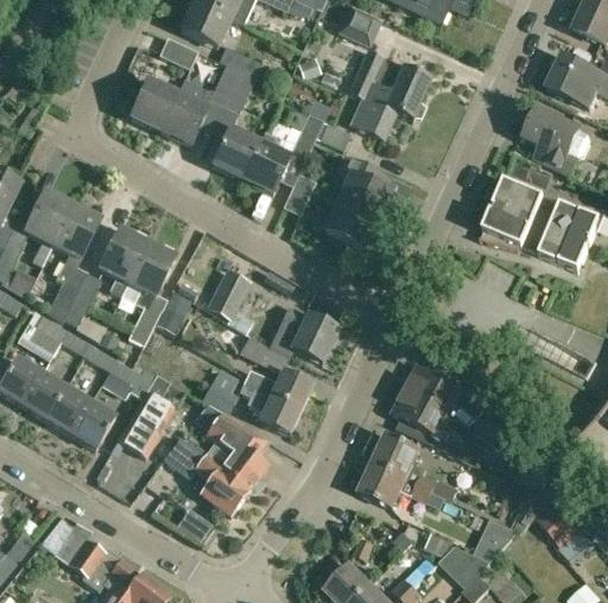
[(194,0),(194,1),(230,18),(244,24),(254,0),(257,0),(285,13),(292,0),(194,0)]
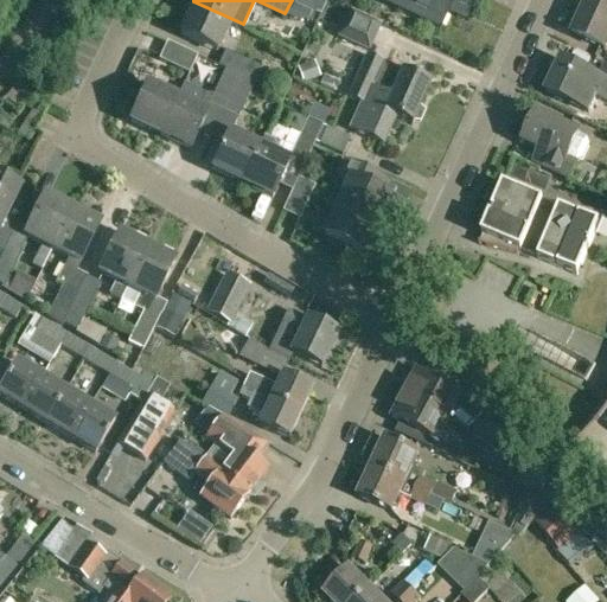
[(299,0),(320,10),(324,0),(299,0)]
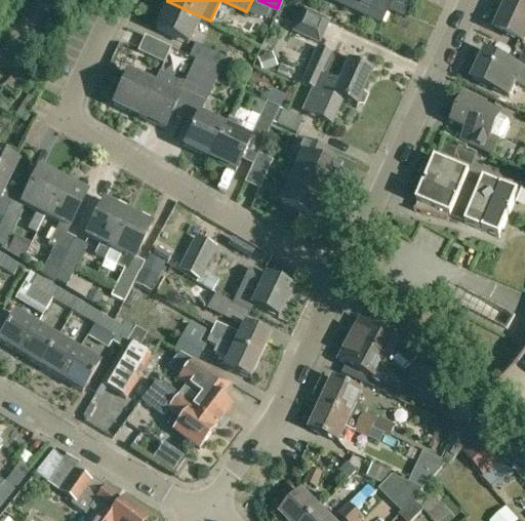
[(406,6),(408,0),(336,0),(379,19),(389,0),(391,0),(406,6)]
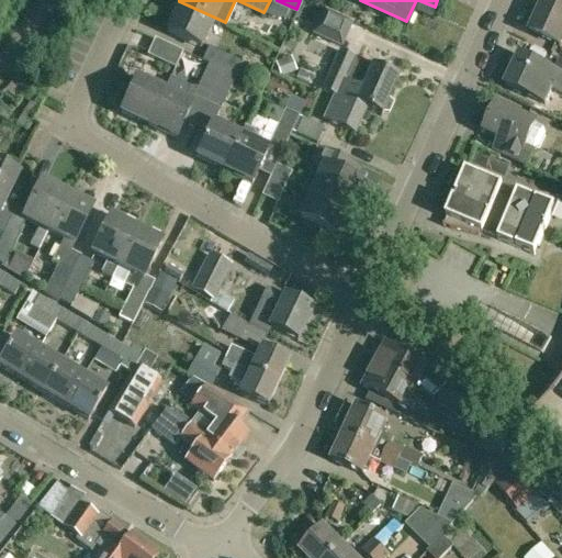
[(561,36),(561,1),(561,4),(551,0),(543,0),(530,29),(559,43),(561,36)]
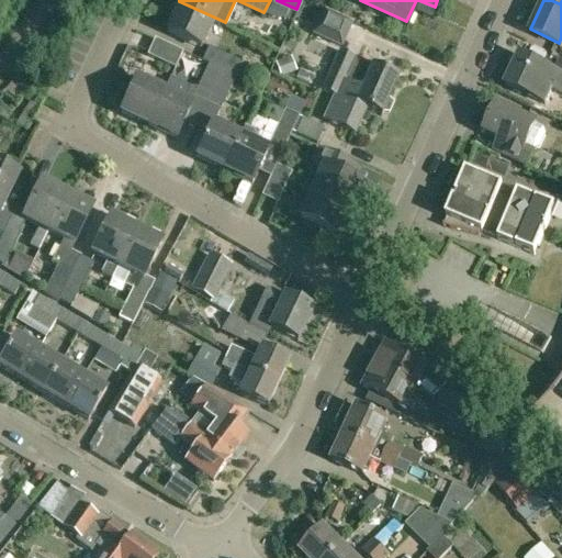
[(213,17),(179,1),(166,29),(200,44),(213,17)]
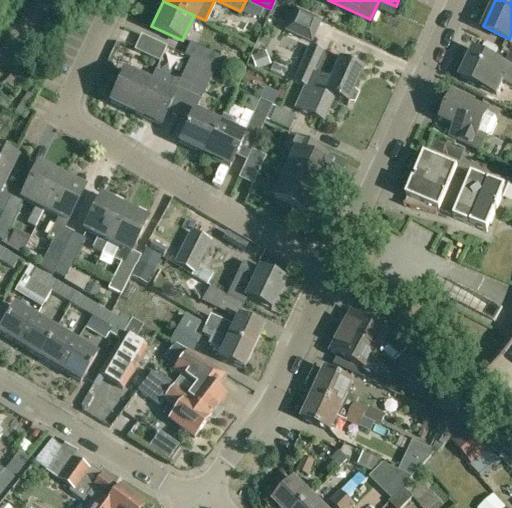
[(319,16),(293,5),(284,27),(309,38),(319,16)]
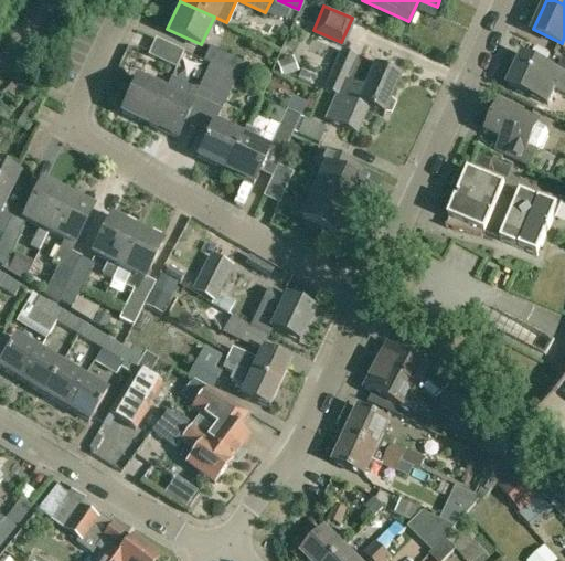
[(183,48),(155,34),(147,52),(176,65),(183,48)]
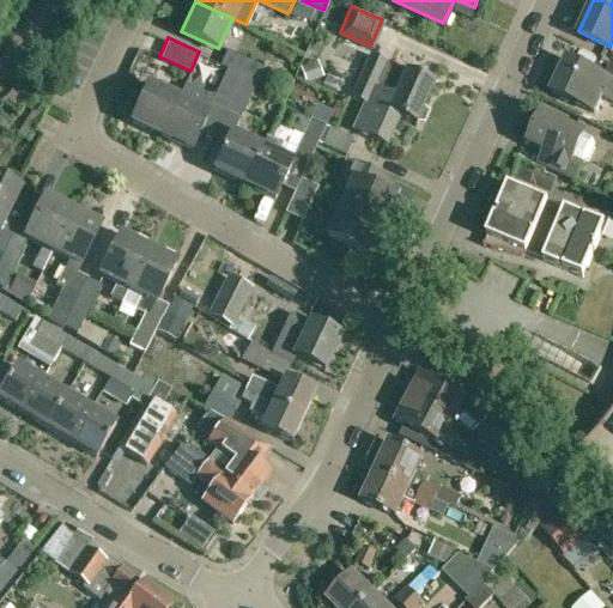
[(226,65),(241,72),(258,79),(258,77),(263,80),(269,68),(263,65),(226,48),(220,61),(226,65)]
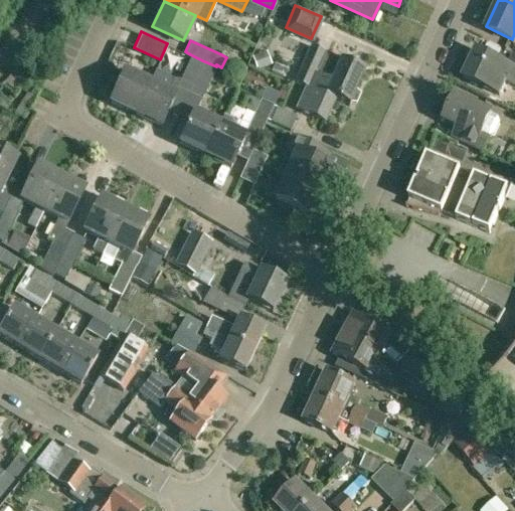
[(306,83),(333,97),(348,104),(349,101),(355,102),(360,92),(355,88),(364,66),(340,56),(325,49),(309,42),(294,78),(306,83)]
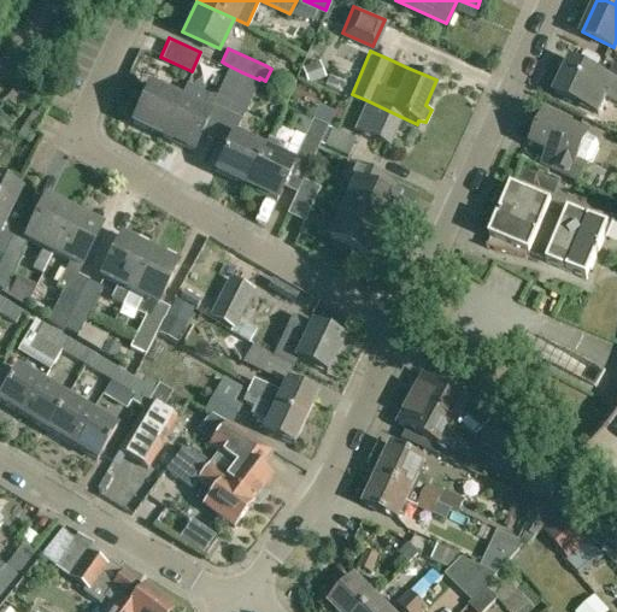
[(616,98),(616,60),(610,75),(570,57),(554,90),(598,110),(606,94),(616,98)]
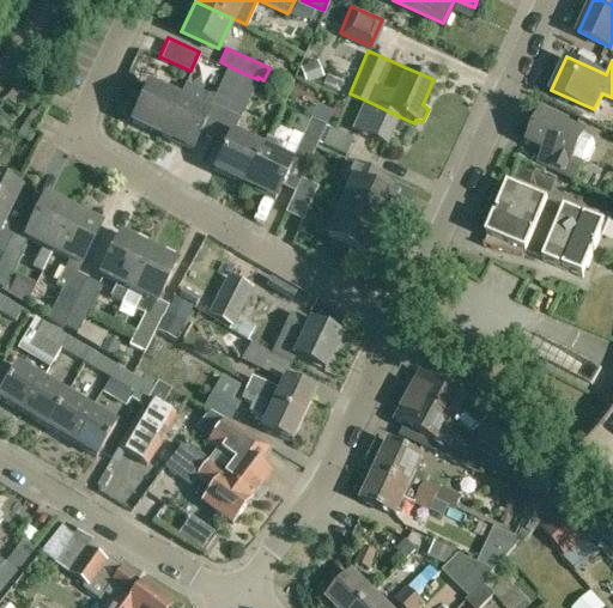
[(241,72),(226,65),(210,102),(224,109),(241,72)]
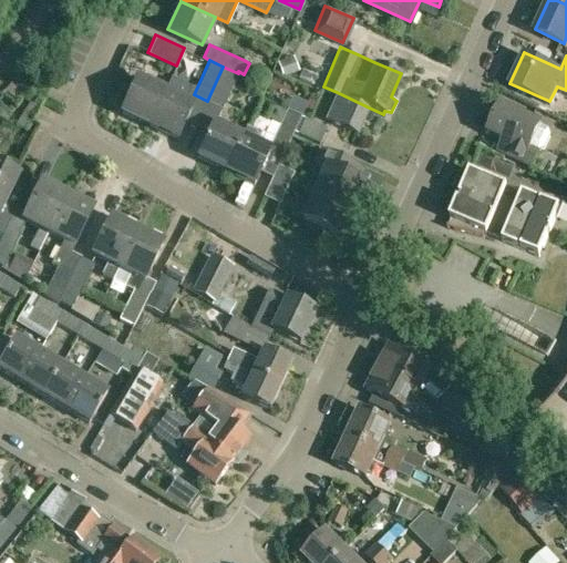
[(238,73),(223,67),(207,101),(223,108),(238,73)]
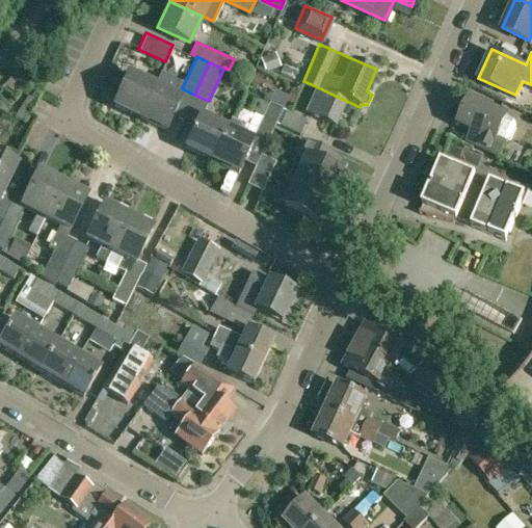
[(155,83),(154,83),(128,71),(113,103),(139,115),(155,83)]
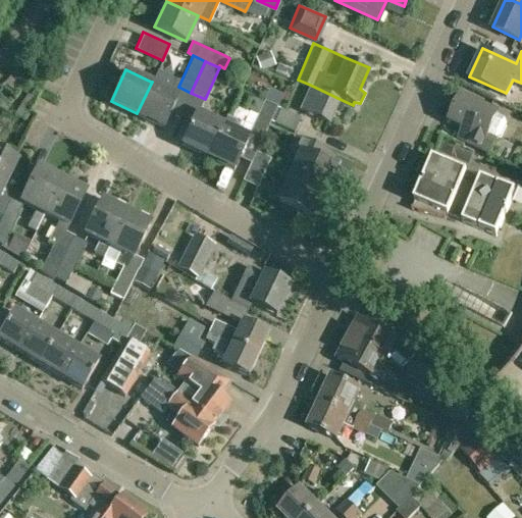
[(157,69),(151,82),(152,82),(137,113),(163,125),(177,95),(170,91),(176,79),(157,69)]
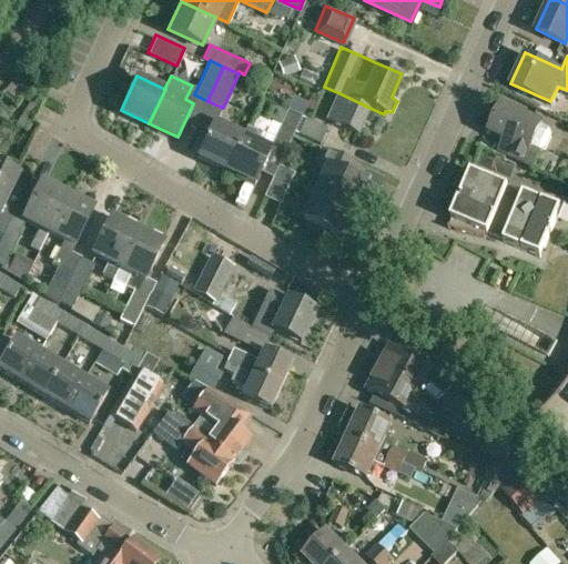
[(367,107),(337,92),(326,118),(356,130),(367,107)]
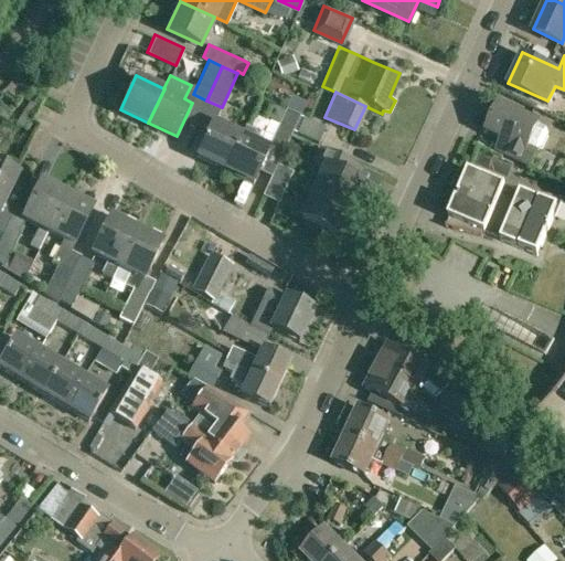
[(530,162),(536,146),(543,143),(548,130),(545,124),(537,120),(537,119),(498,103),(487,128),(507,136),(501,150),(530,162)]
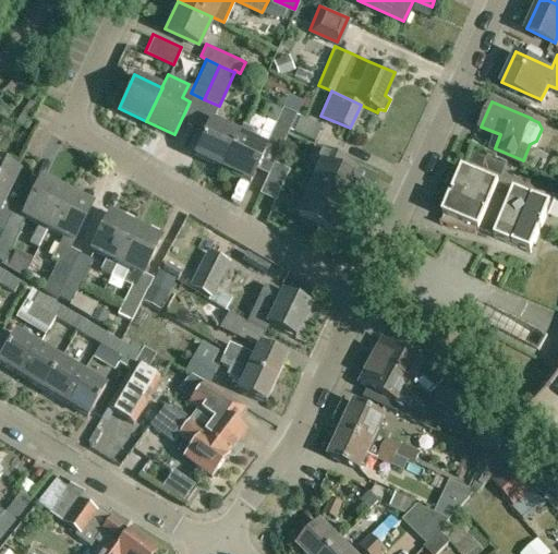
[(279,146),(295,111),(282,105),(266,140),(279,146)]
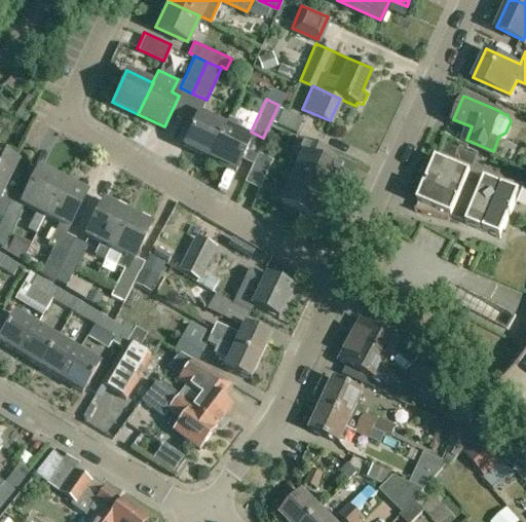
[(224,125),(223,125),(197,113),(183,144),(210,156),(224,125)]
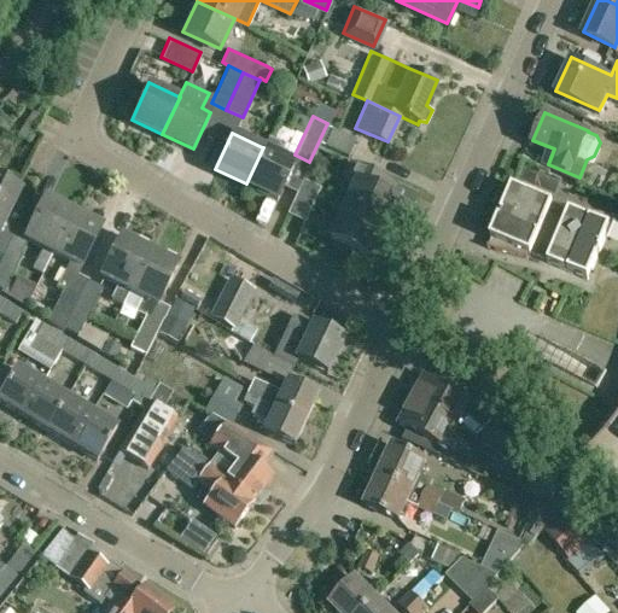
[(263,147),(246,184),(277,198),(293,162),(281,156),(285,151),(279,140),(268,134),(262,147),(263,147)]
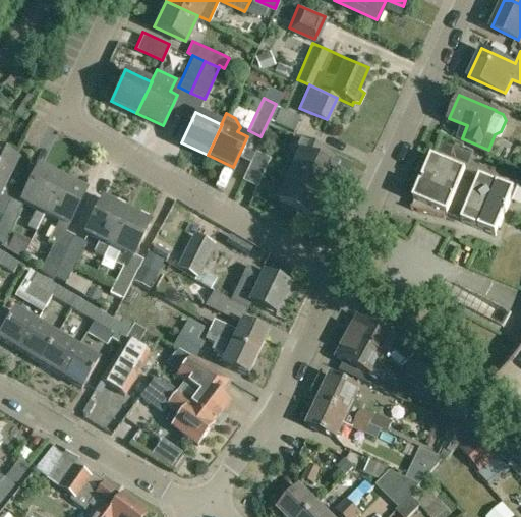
[(289,176),(323,191),(334,167),(327,163),(332,153),(296,136),(290,149),(298,155),(289,176)]
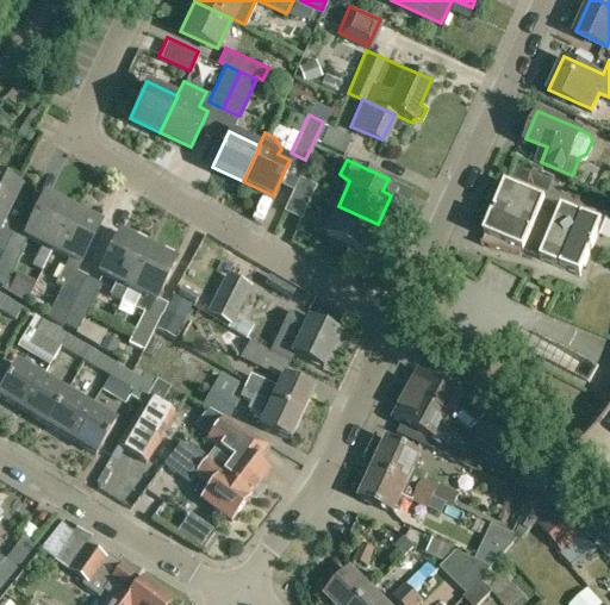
[(0,248),(2,250),(7,241),(17,223),(4,217),(19,185),(0,175),(0,248)]
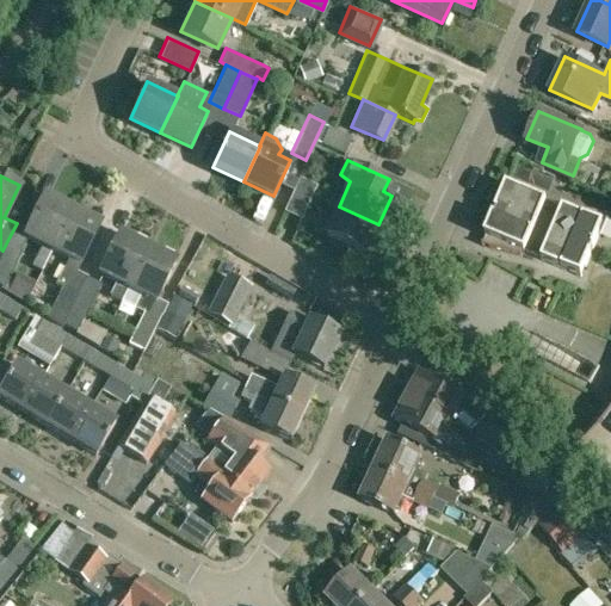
[(301,217),(312,195),(316,184),(298,175),(283,209),(301,217)]
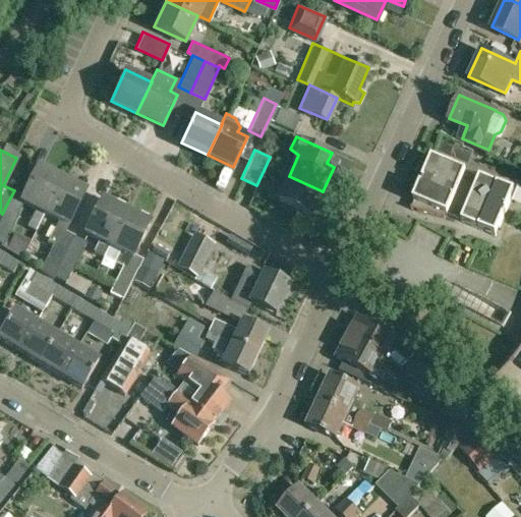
[(464,168),(429,154),(412,198),(410,206),(443,214),(444,213),(443,213),(444,212),(446,213),(446,212),(460,218),(495,232),(509,197),(511,197),(517,182),(518,182),(519,181),(481,172),(481,173),(481,174),(480,175),(478,174),(464,168)]
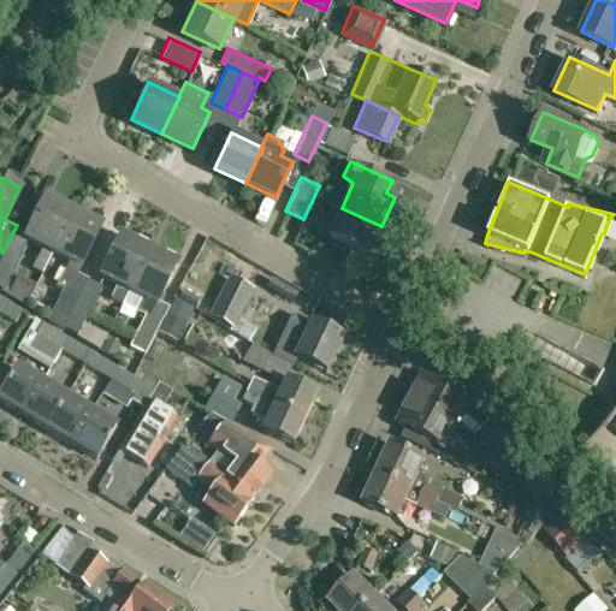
[(53,249),(72,209),(45,196),(25,236),(43,244),(35,259),(46,264),(52,249),(53,249)]
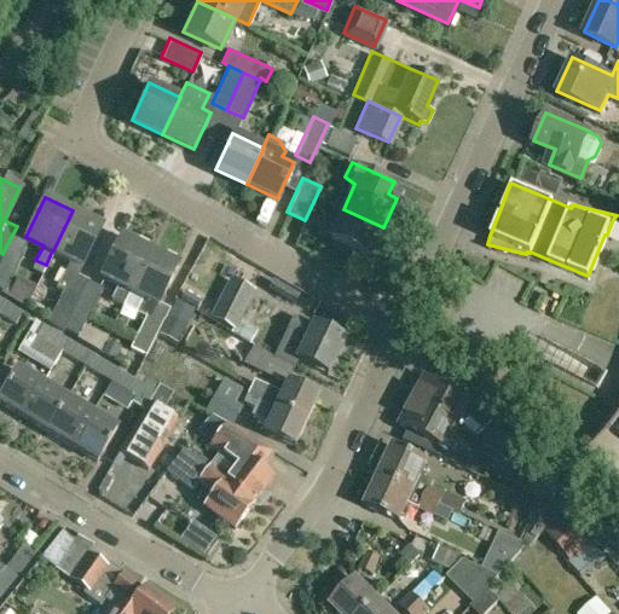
[(383,227),(343,209),(330,237),(370,256),(383,227)]
